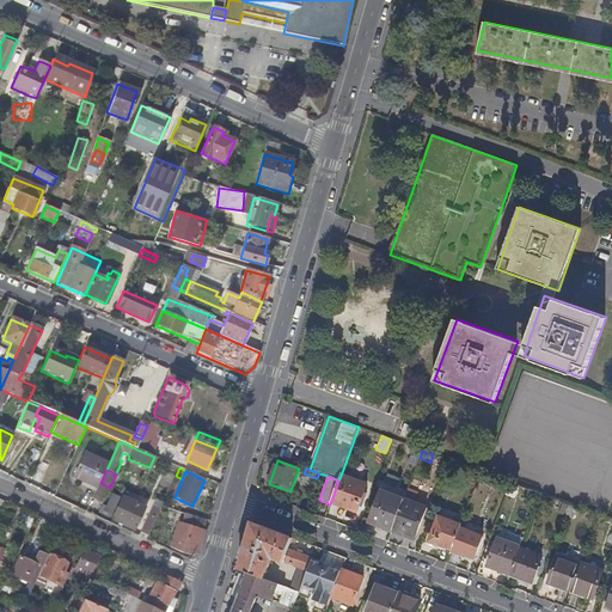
[(348,505),(347,509),(356,513),(366,485),(341,476),(338,481),(332,499),(348,505)]
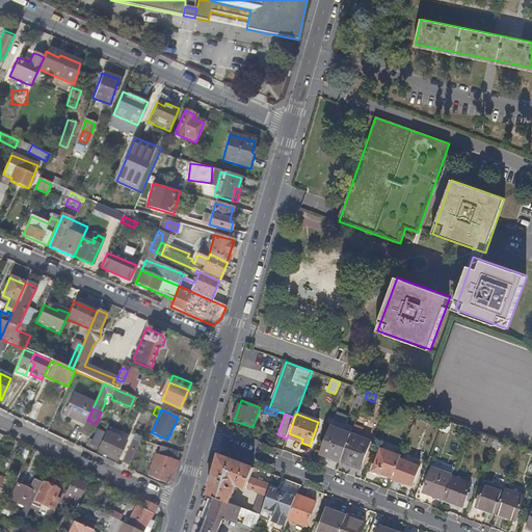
[(76,436),(80,427),(63,420),(59,429),(76,436)]
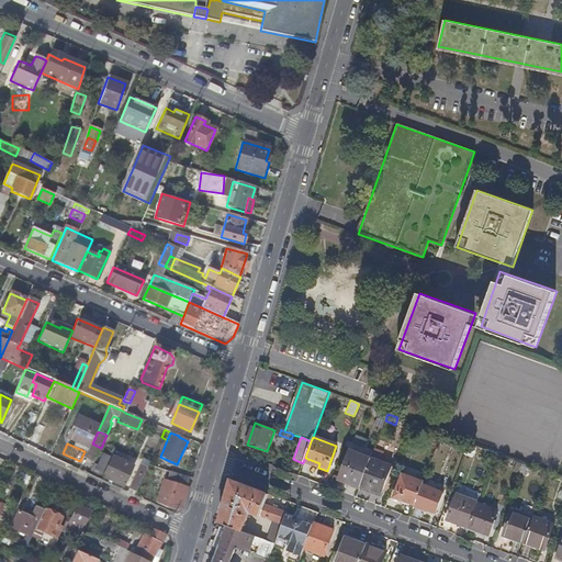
[(92,444),(85,459),(93,463),(101,448),(92,444)]
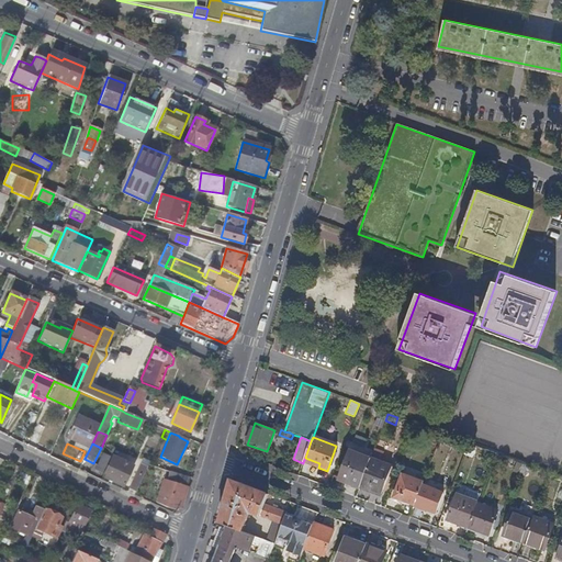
[(360,487),(371,459),(350,451),(340,480),(360,487)]
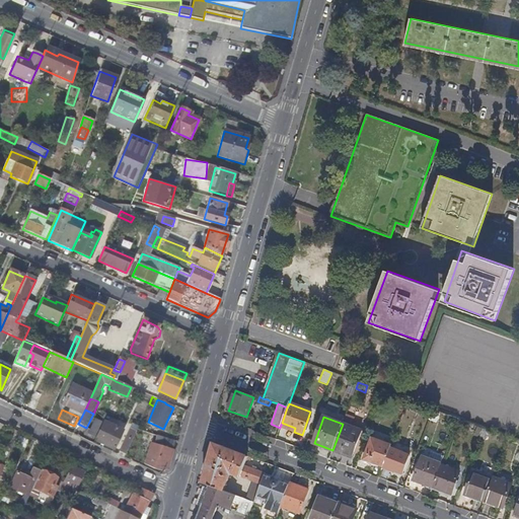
[(282,423),(280,427),(294,432),(295,428),(282,423)]
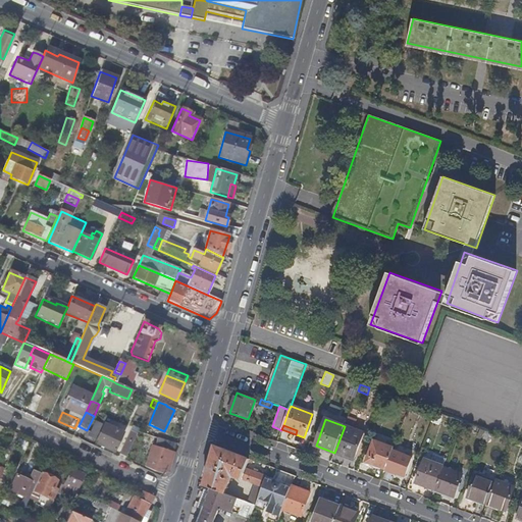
[(122,434),(104,426),(96,444),(115,452),(122,434)]
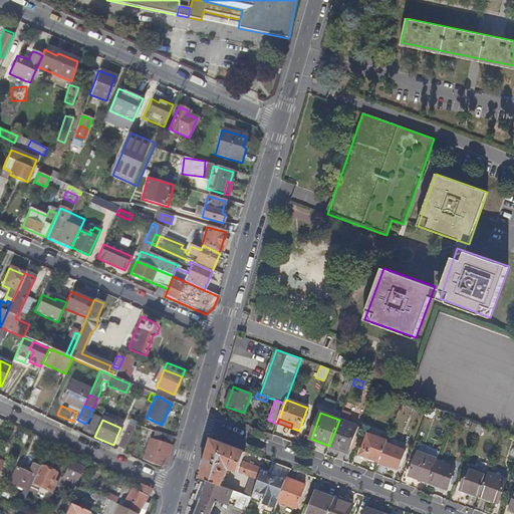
[(357,427),(339,420),(329,446),(348,453),(357,427)]
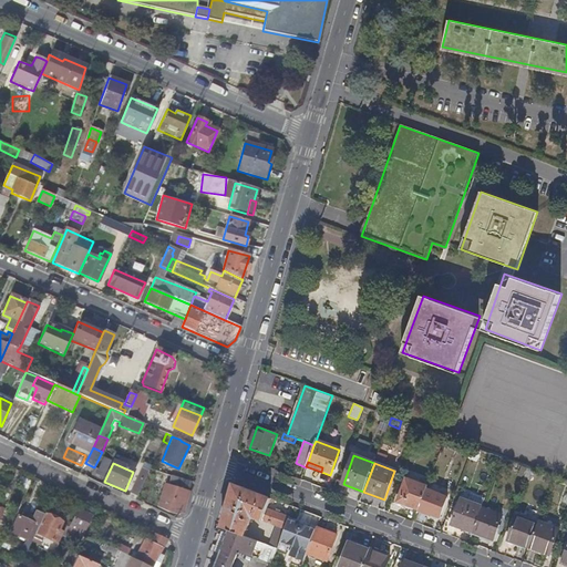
[(521,466),(517,476),(527,478),(531,468),(521,466)]
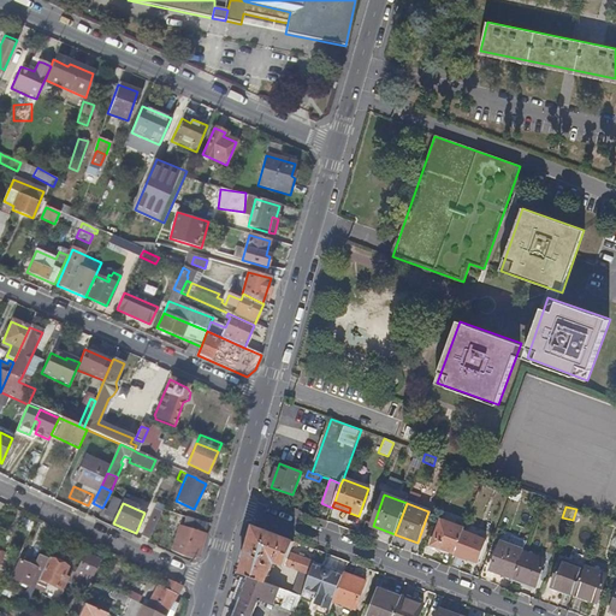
[(142,537),(149,540),(161,513),(154,509),(142,537)]
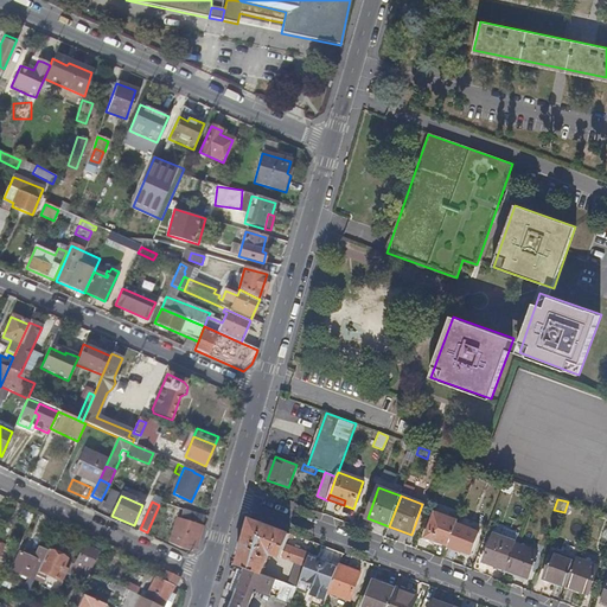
[(186,523),(180,522),(177,521),(170,544),(179,548),(189,551),(197,547),(203,528),(202,528),(204,518),(189,513),(187,518),(186,523)]
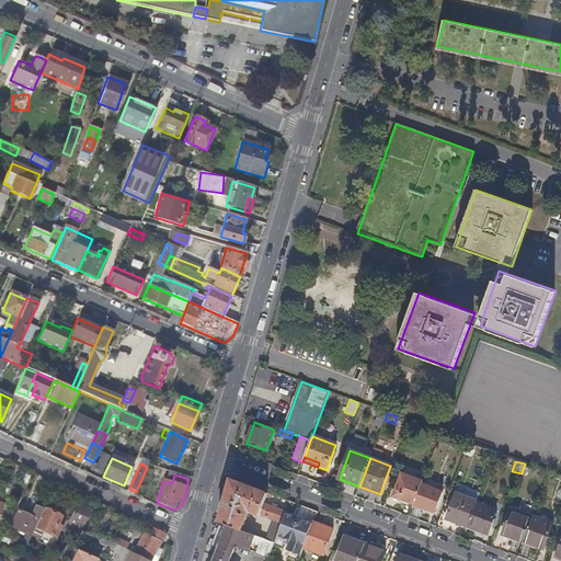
[(422,484),(423,482),(403,474),(393,496),(414,504),(422,484)]
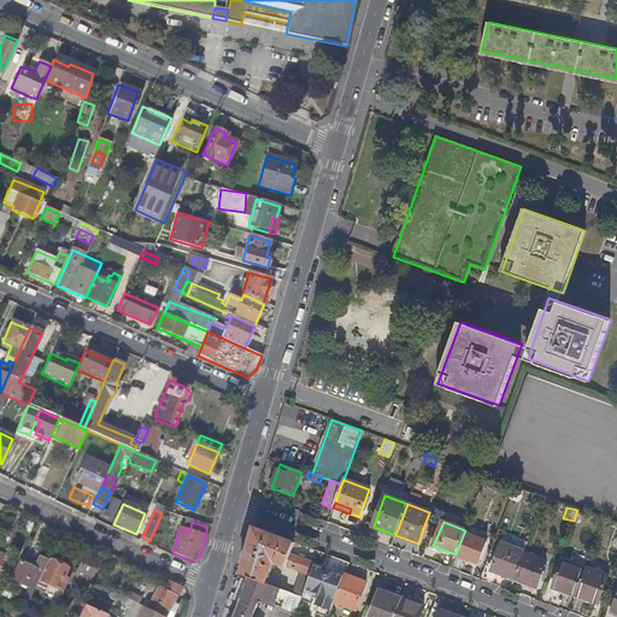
[(253,532),(241,574),(250,577),(266,583),(272,565),(277,563),(286,566),(291,553),(294,542),(254,528),(253,532)]
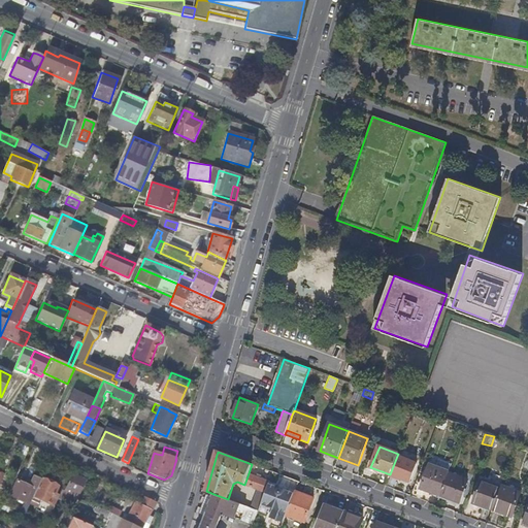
[(417,463),(397,456),(390,474),(409,483),(417,463)]
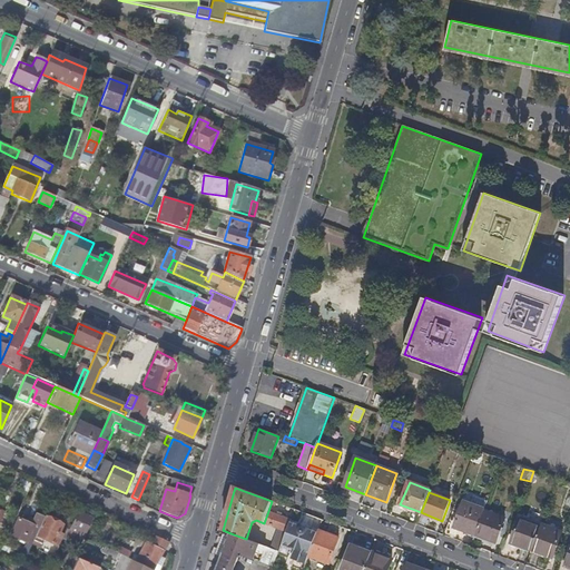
[(532,508),(541,510),(543,501),(533,499),(532,508)]
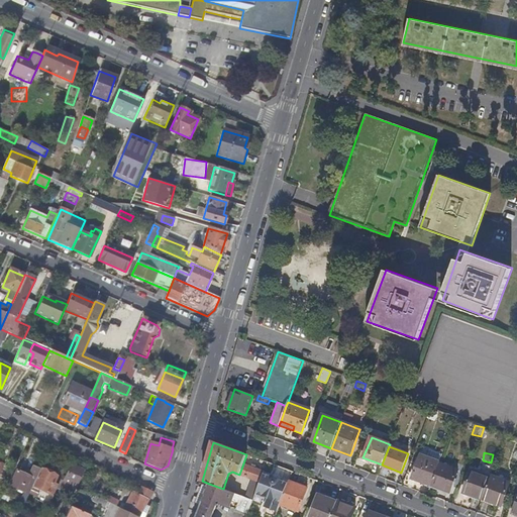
[(439,463),(439,462),(421,455),(412,479),(430,486),(439,463)]
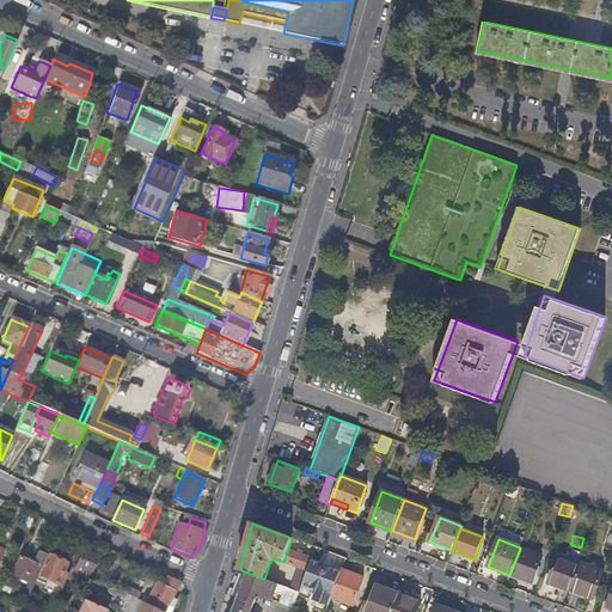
[(312,558),(288,549),(283,562),(299,567),(307,570),(311,562),(312,558)]
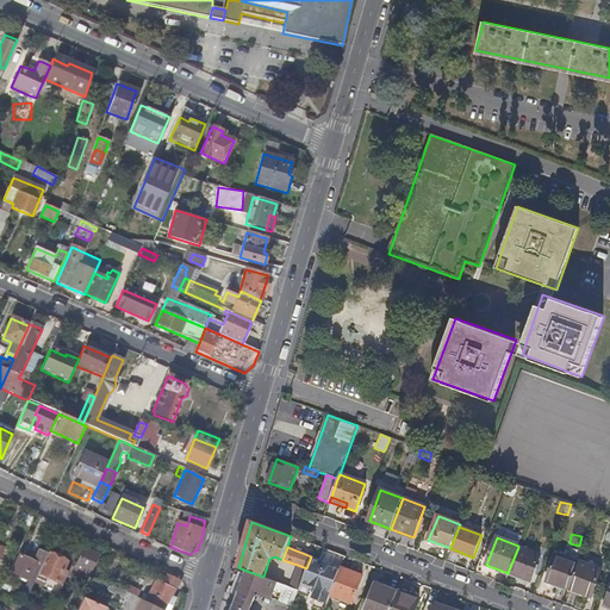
[(540,555),(518,547),(508,573),(530,582),(540,555)]
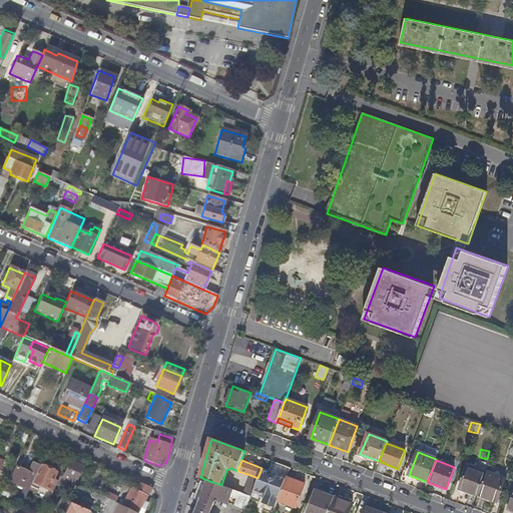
[(62,479),(58,477),(49,496),(54,498),(62,482),(66,484),(69,479),(74,481),(81,467),(70,461),(62,479)]
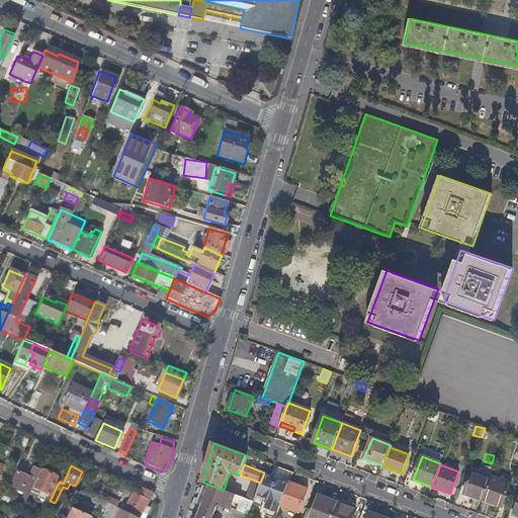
[(55,477),(39,469),(31,488),(50,496),(55,486),(52,485),(55,477)]
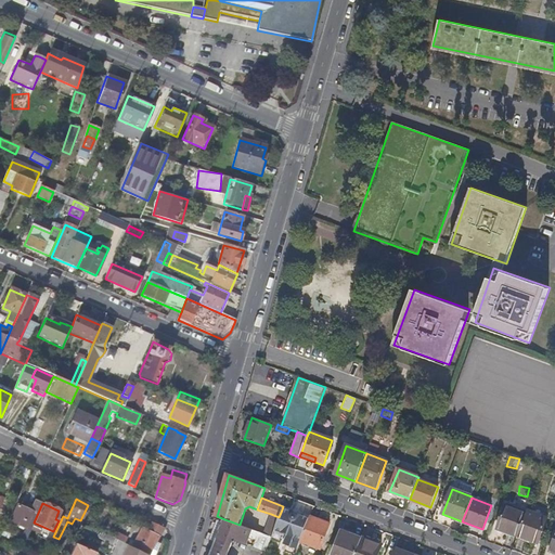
[(30,513),(16,505),(9,521),(24,528),(30,513)]
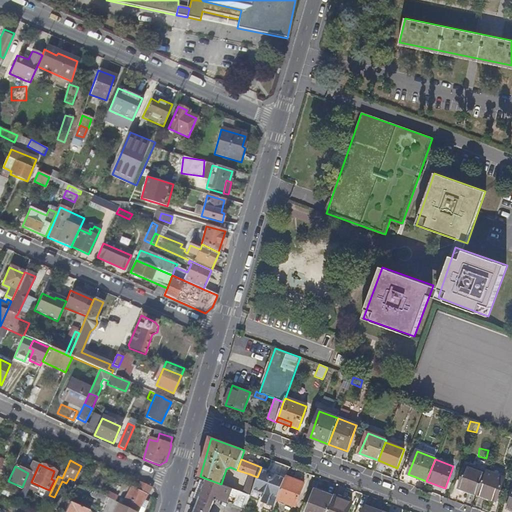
[(478,495),(486,473),(468,467),(460,488),(478,495)]
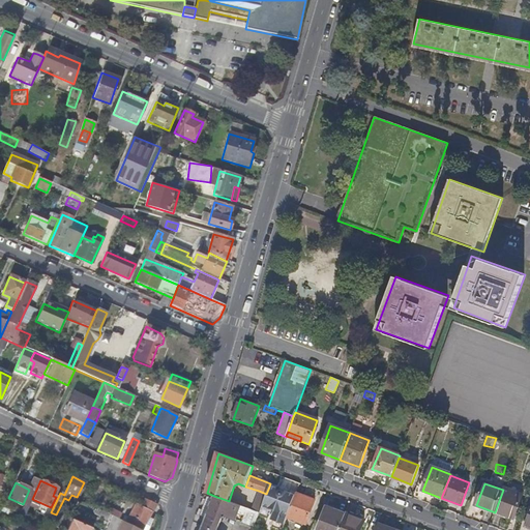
[(259,514),(284,525),(287,518),(294,496),(288,493),(287,496),(285,495),(284,492),(283,490),(280,490),(278,492),(275,491),(275,489),(269,487),(266,494),(260,512),(259,514)]
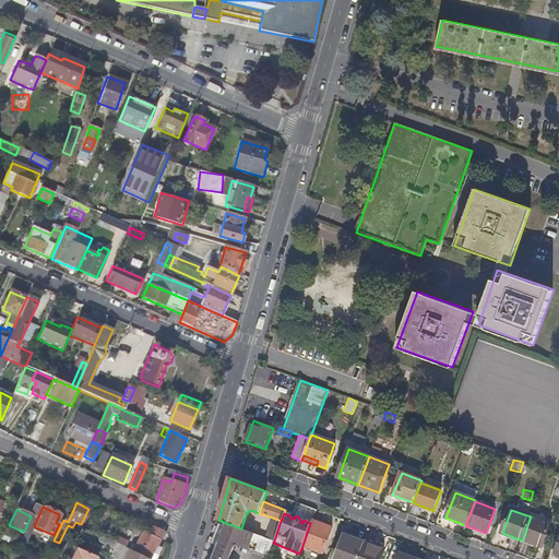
[(552,522),(532,514),(531,516),(522,540),(543,548),(552,522)]
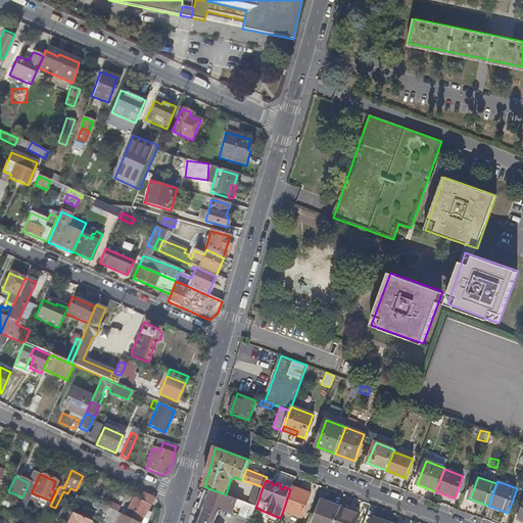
[(249,503),(256,506),(263,487),(255,484),(249,502),(249,503)]
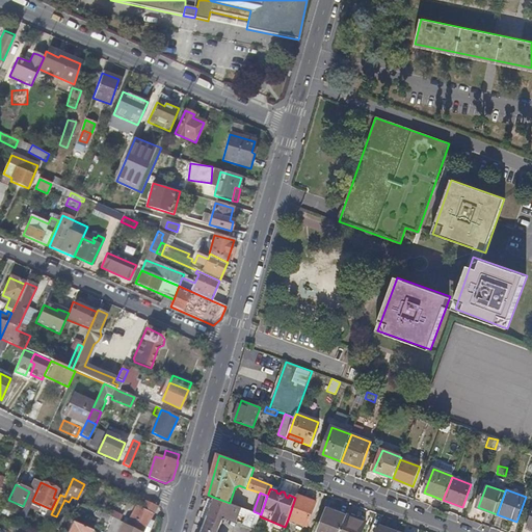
[(295,498),(288,520),(307,527),(316,502),(296,495),(295,498)]
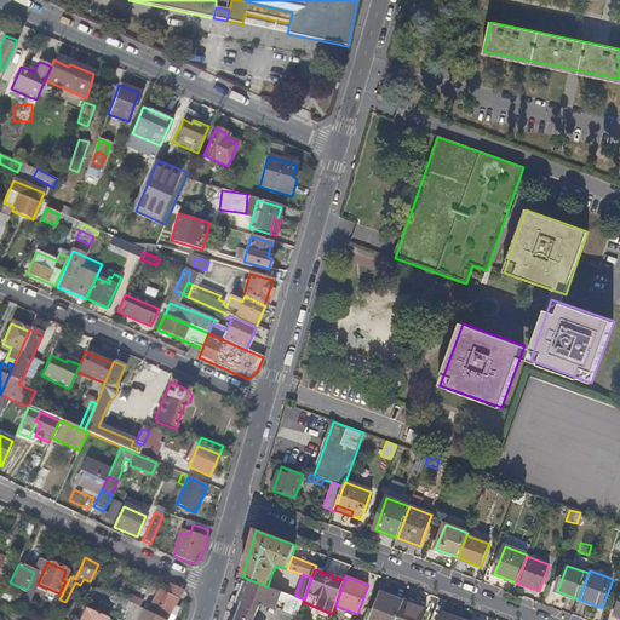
[(268,586),(251,580),(244,600),(242,600),(240,606),(257,612),(260,601),(282,608),(288,592),(268,586)]
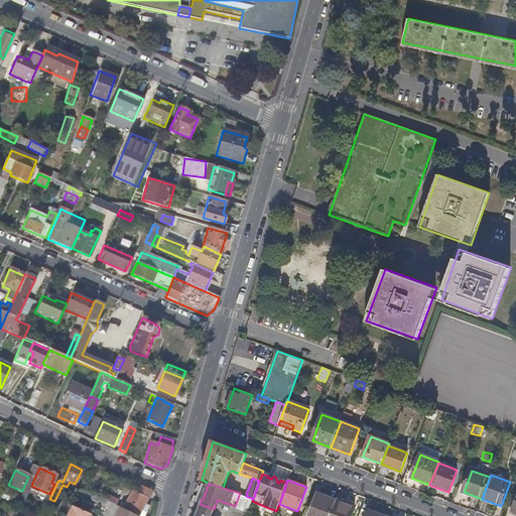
[(122,509),(135,515),(137,515),(151,491),(139,486),(135,493),(132,492),(126,503),(125,503),(122,509)]
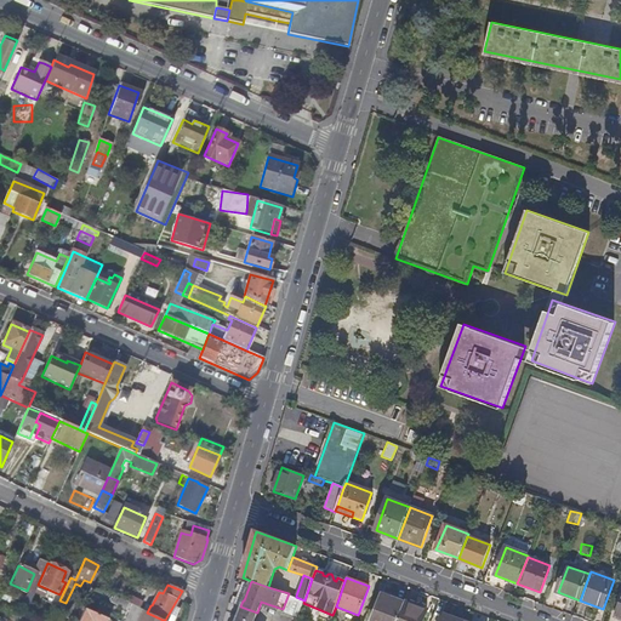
[(371,620),(398,620),(405,603),(382,594),(371,620)]
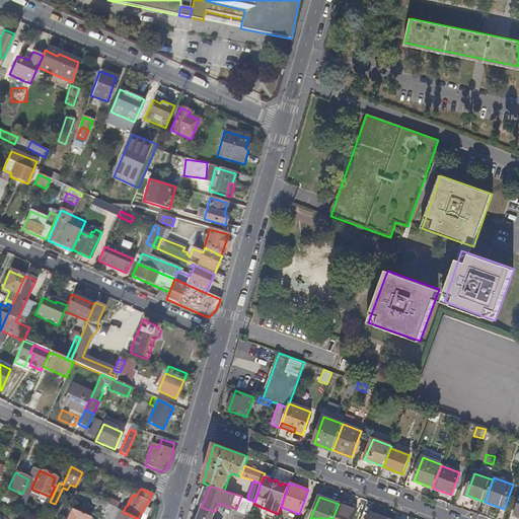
[(105,499),(103,503),(107,505),(116,509),(118,504),(105,499)]
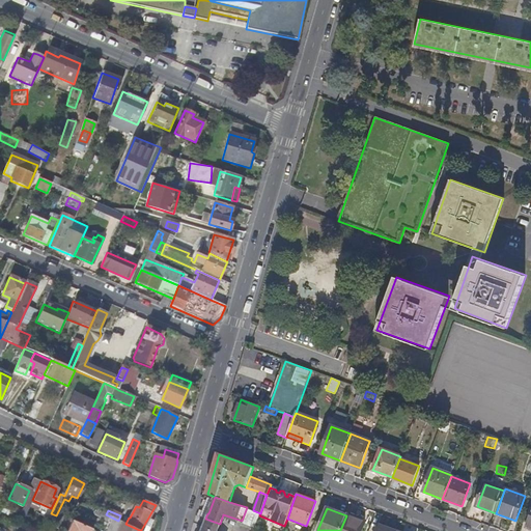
[(346,515),(340,530),(362,530),(366,523),(346,515)]
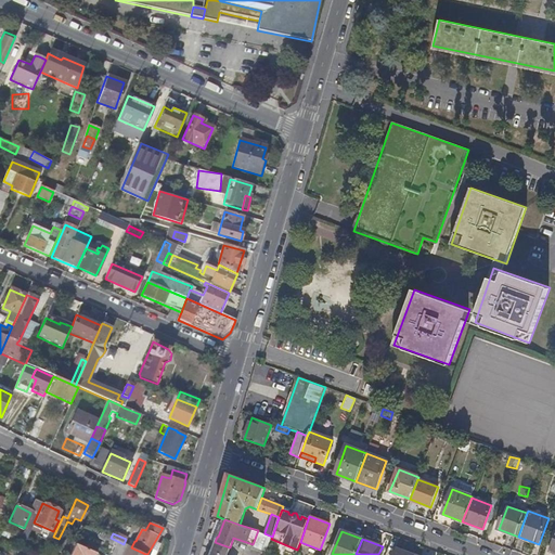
[(213,550),(228,554),(230,547),(215,542),(213,550)]
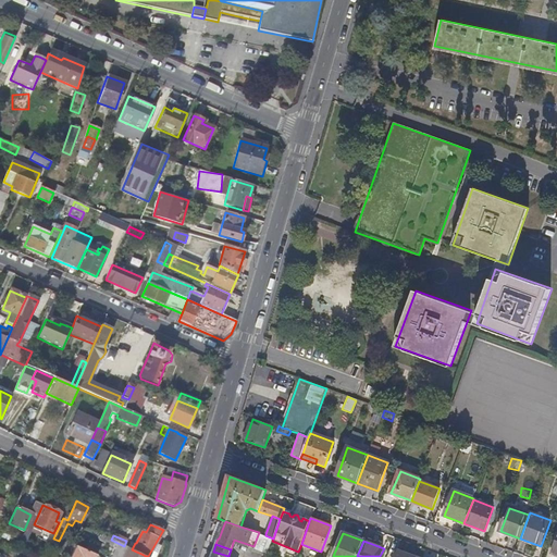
[(94,556),(95,555),(74,545),(69,556),(94,556)]
